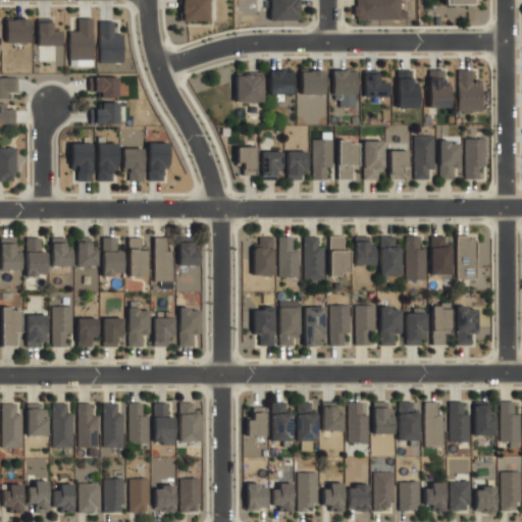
[(180,0),(180,20),(208,20),(208,0),(180,0)]
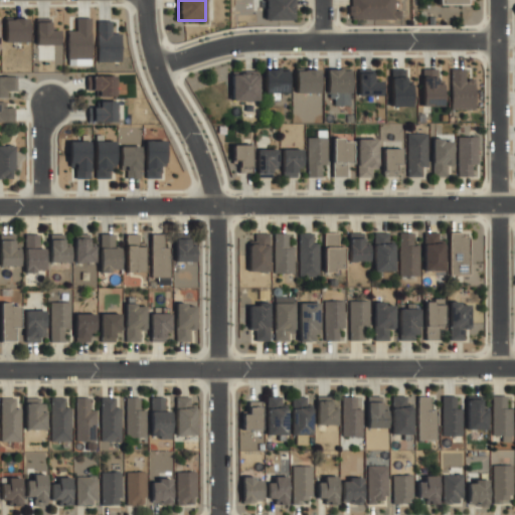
[(293,0),(267,0),(267,20),(293,20),(293,0)]
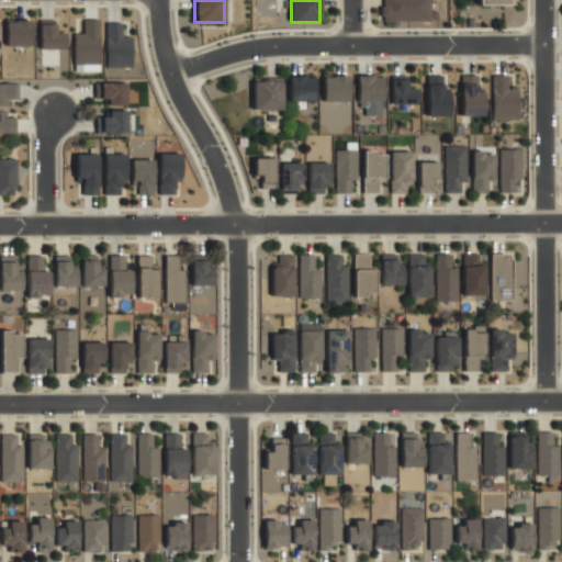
[(381,0),(381,21),(433,21),(433,0),(381,0)]
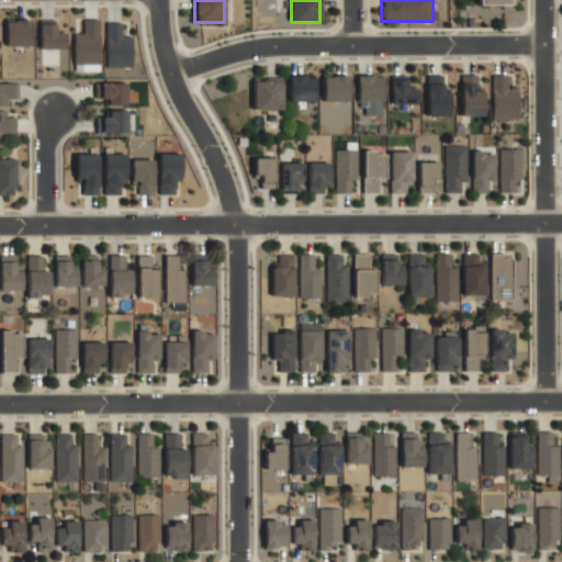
[(31,45),(31,20),(4,21),(6,46),(31,45)]
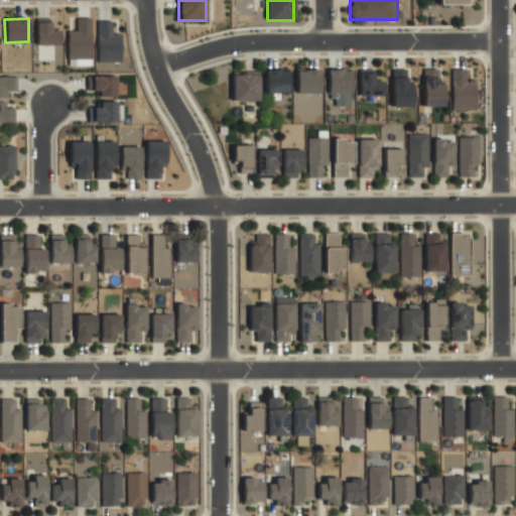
[(92,18),(80,18),(80,28),(68,28),(68,65),(92,65),(92,18)]
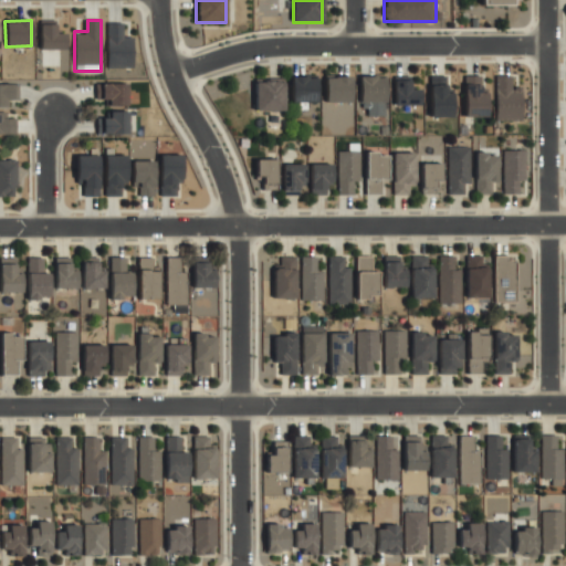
[(132,69),(132,34),(121,34),(121,23),(107,23),(107,69),(132,69)]
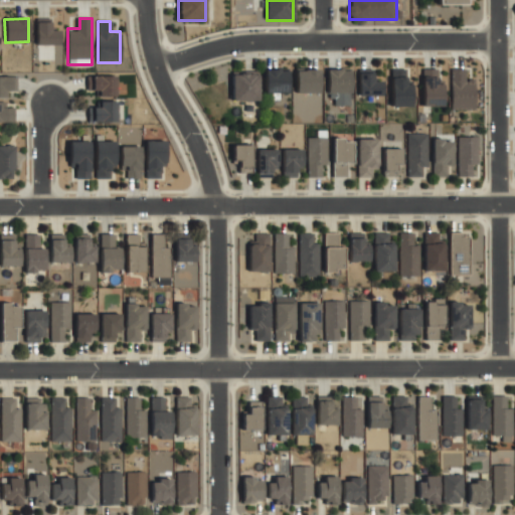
[(49,22),(37,22),(37,43),(57,43),(57,36),(49,36),(49,22)]
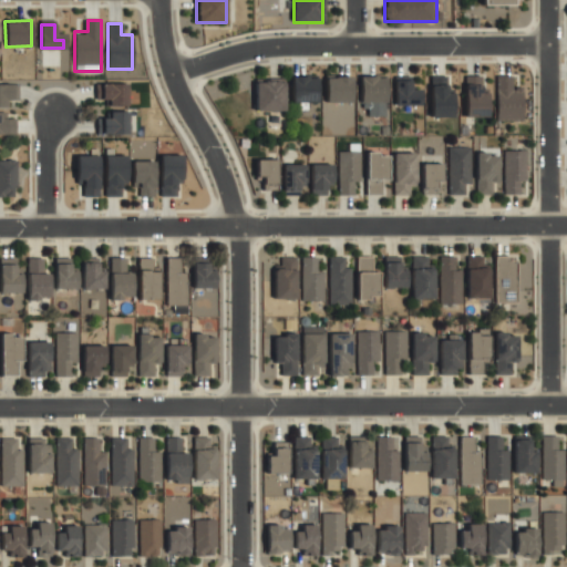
[(495,120),(522,121),(523,86),(512,86),(512,75),(496,74),(495,120)]
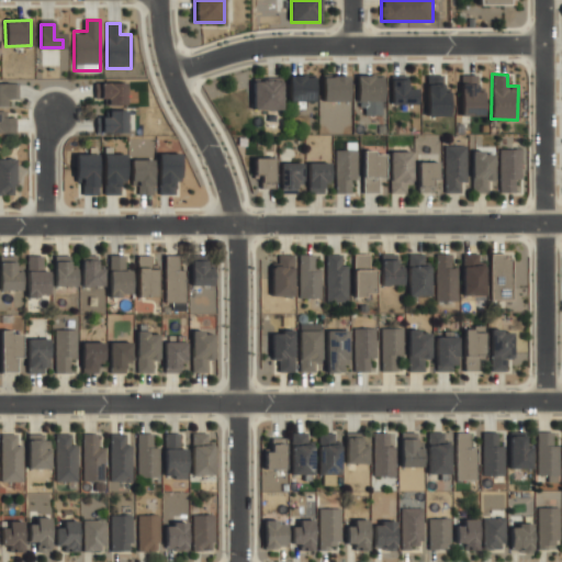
[(348,75),(323,75),(323,101),(348,101),(348,75)]
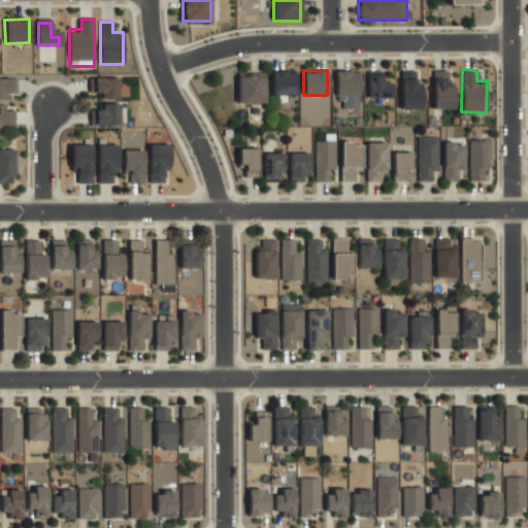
[(359,95),(359,70),(336,70),(336,95),(359,95)]
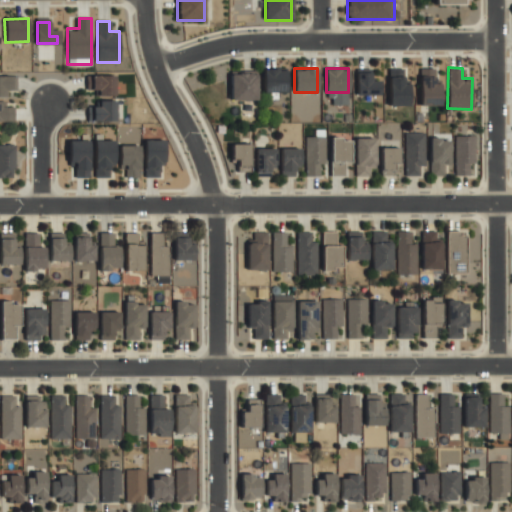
[(409,105),(409,80),(404,80),(404,69),(389,69),(388,105),(409,105)]
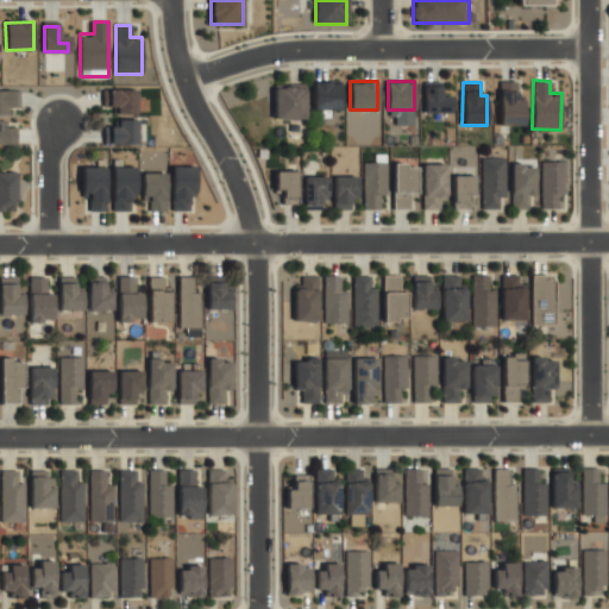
[(500,126),(522,126),(522,82),(500,82),(500,126)]
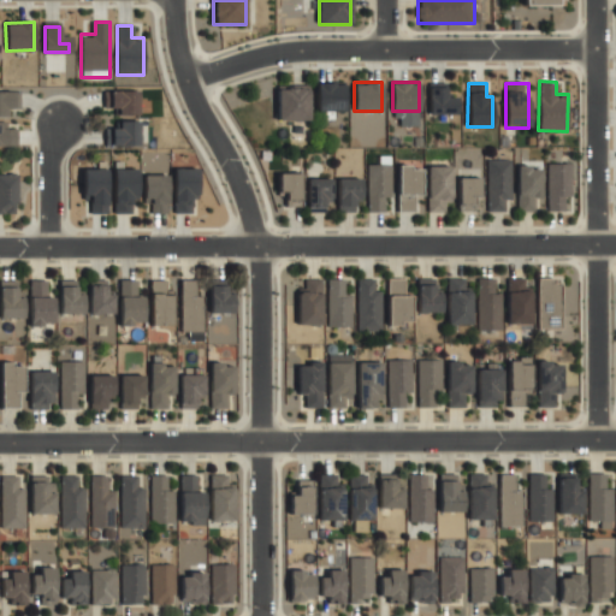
[(318,113),(343,113),(343,84),(318,84),(318,113)]
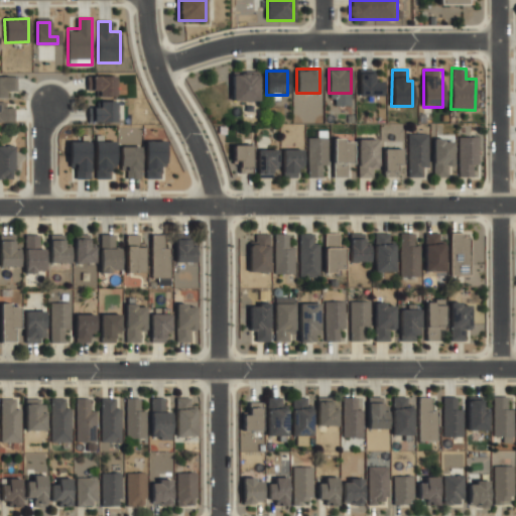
[(381,96),(381,74),(360,74),(360,96),(381,96)]
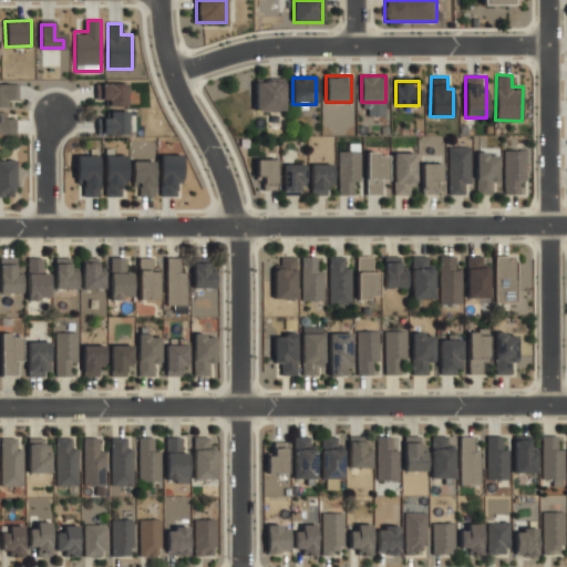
[(284,112),(284,82),(256,82),(256,112),(284,112)]
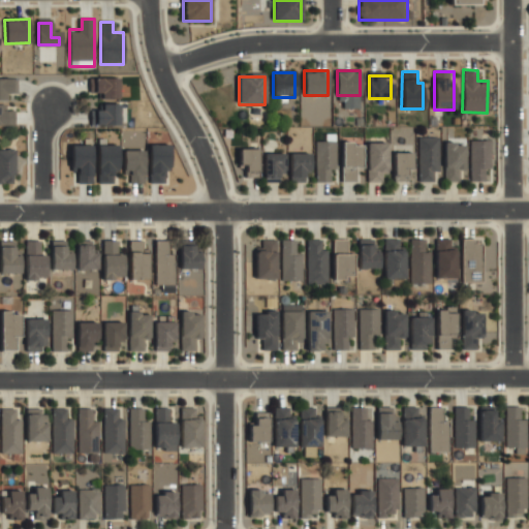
[(119,78),(91,78),(91,98),(119,98),(119,78)]
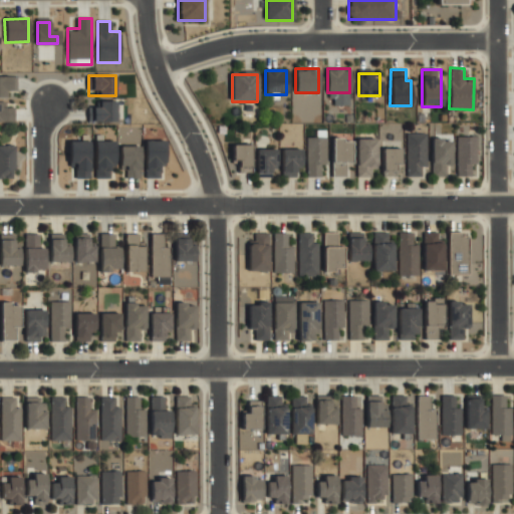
[(0,95),(7,95),(7,85),(16,85),(16,76),(0,76),(0,95)]
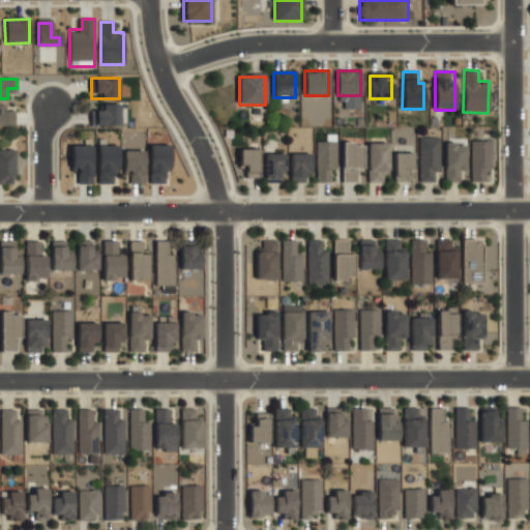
[(0,125),(16,125),(16,105),(0,105),(0,125)]
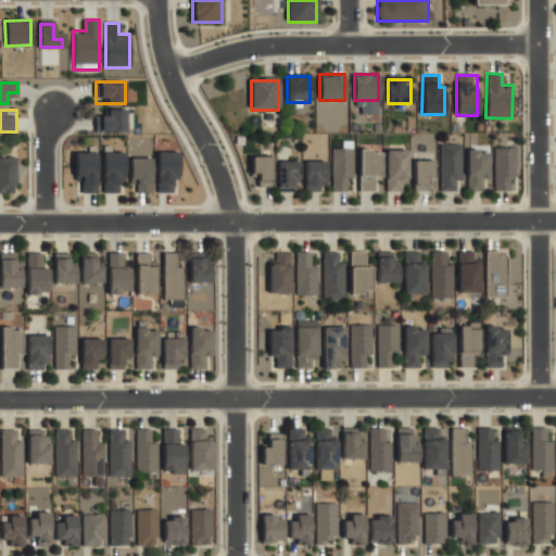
[(125,130),(125,110),(97,110),(97,130),(125,130)]
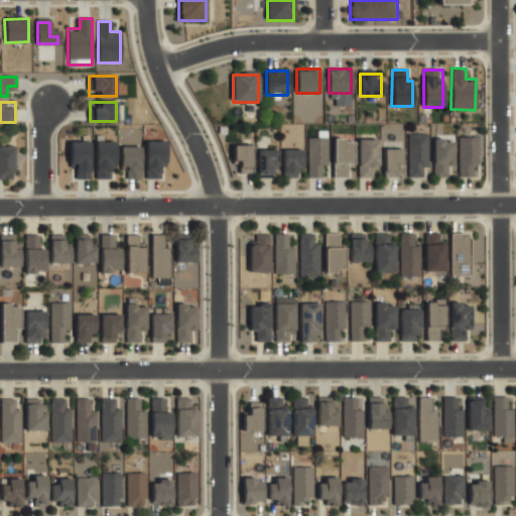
[(409,176),(428,176),(428,133),(409,133),(409,176)]
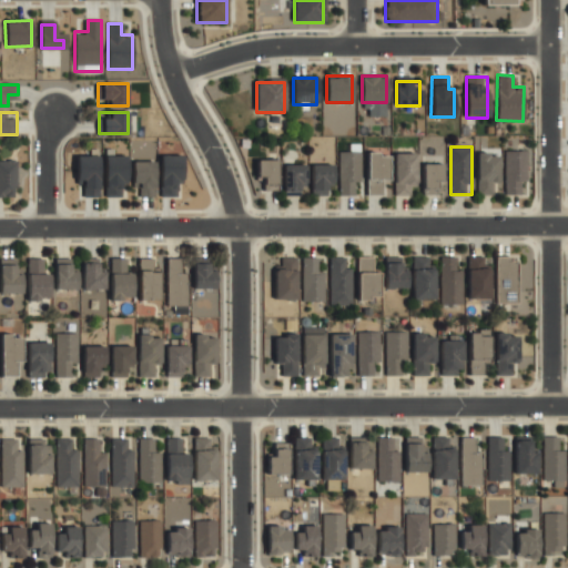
[(526,150),(506,150),(506,195),(526,195),(526,150)]
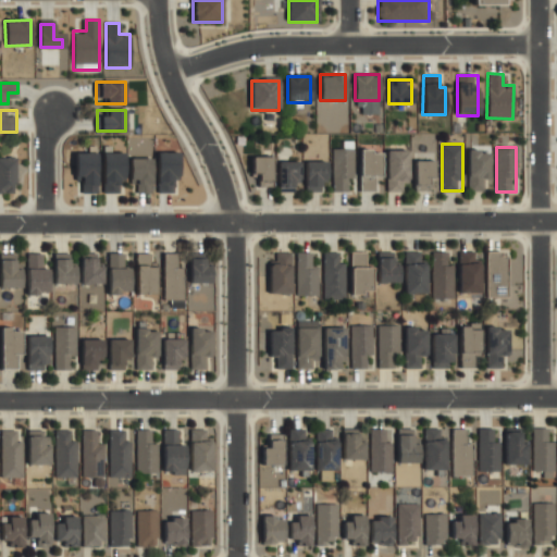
[(346,183),(354,183),(354,148),(333,148),(333,192),(345,192),(346,183)]
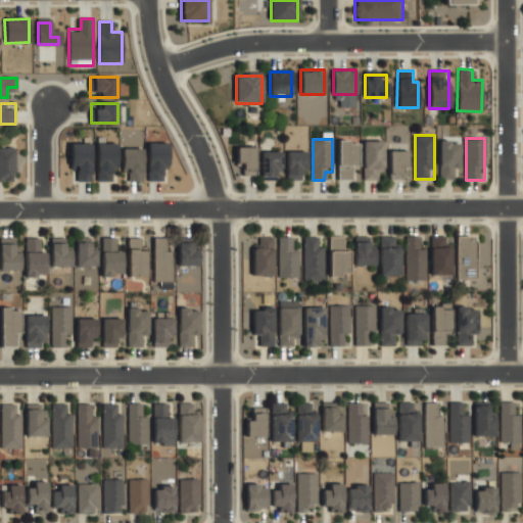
[(359,140),(337,140),(337,179),(347,179),(347,170),(359,170),(359,140)]
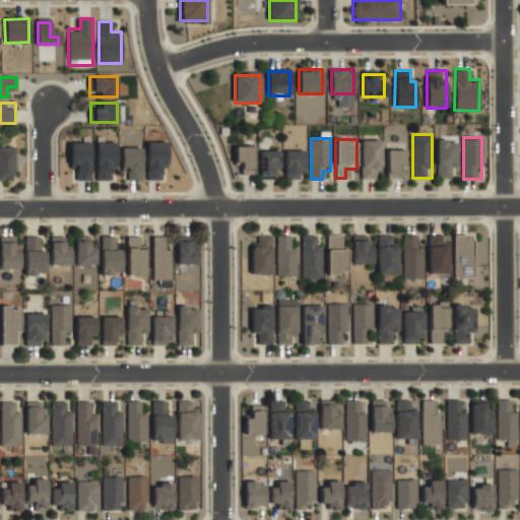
[(438,178),(450,178),(450,171),(457,171),(457,139),(438,139),(438,178)]
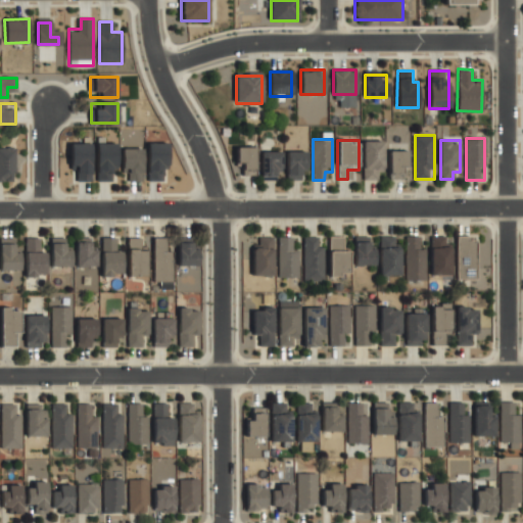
[(363,180),(383,180),(383,141),(363,141),(363,180)]
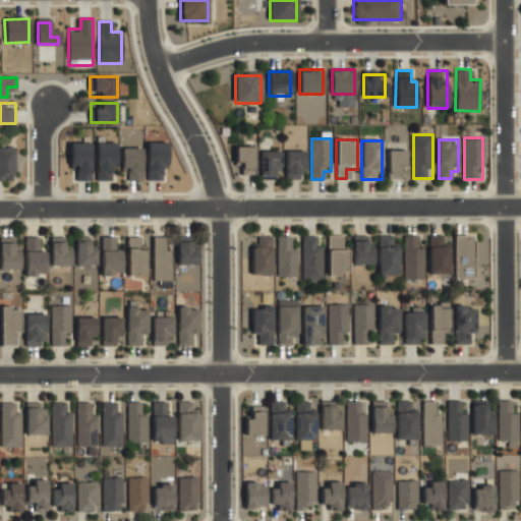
[(93,142),(70,142),(70,177),(93,177),(93,142)]
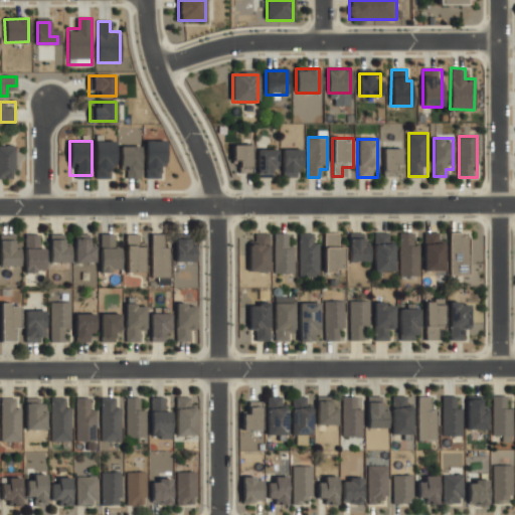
[(95,177),(117,177),(117,141),(95,141),(95,177)]
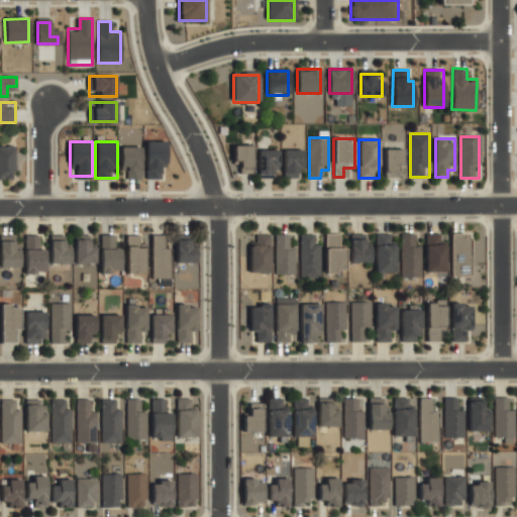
[(166,141),(145,141),(145,178),(166,178),(166,141)]
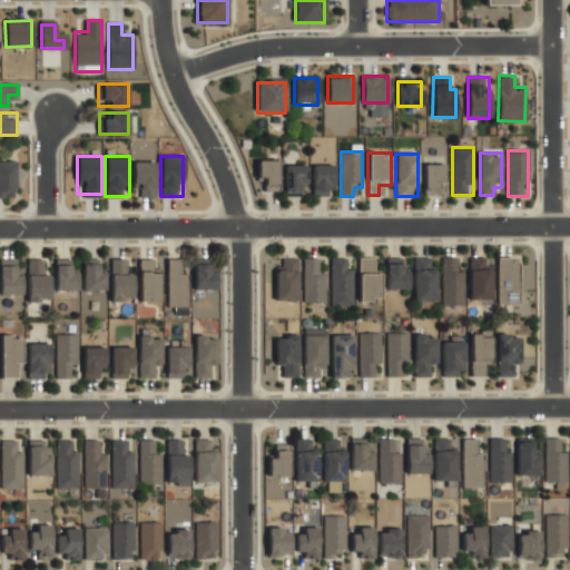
[(0,198),(17,198),(17,160),(0,160),(0,198)]
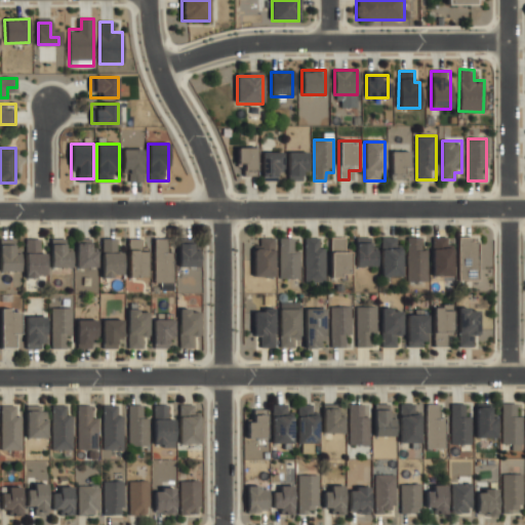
[(144,182),(144,148),(124,149),(124,182),(144,182)]
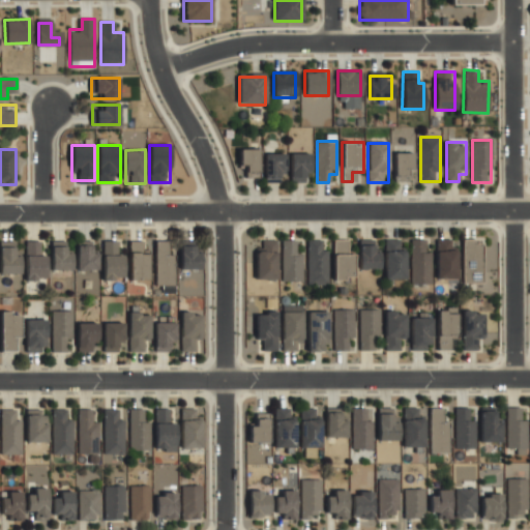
[(239,149),(239,176),(260,176),(260,149),(239,149)]
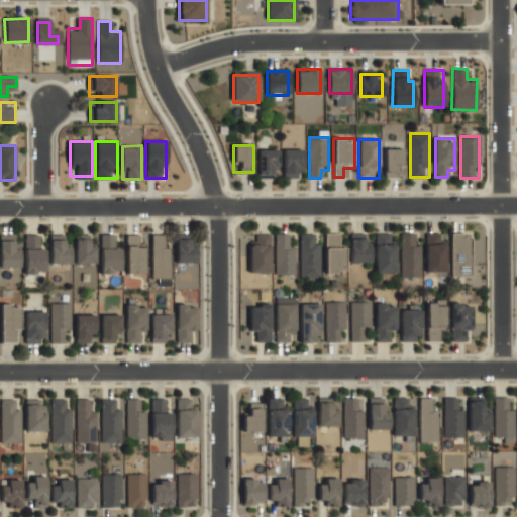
[(404,148),(385,148),(385,177),(396,177),(396,169),(404,169),(404,148)]
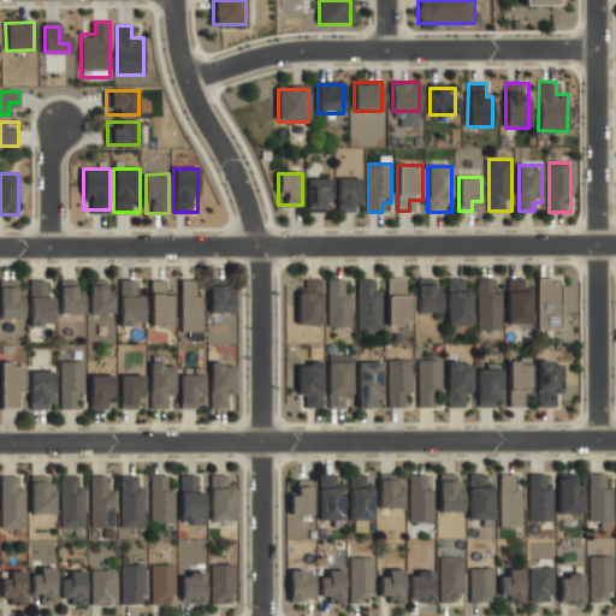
[(331,178),(308,178),(309,212),(331,212),(331,178)]
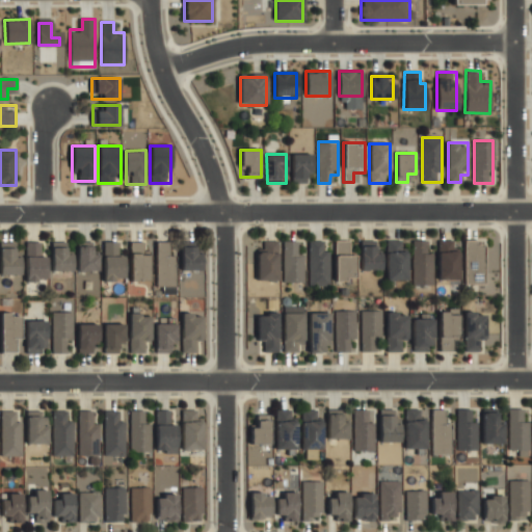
[(312,183),(312,154),(292,154),(292,183),(312,183)]
